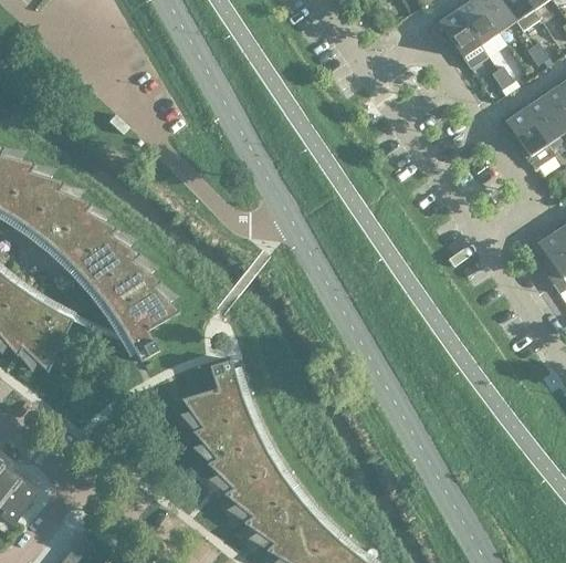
[(499,32),(477,0),(472,0),(458,9),(481,44),(499,32)]
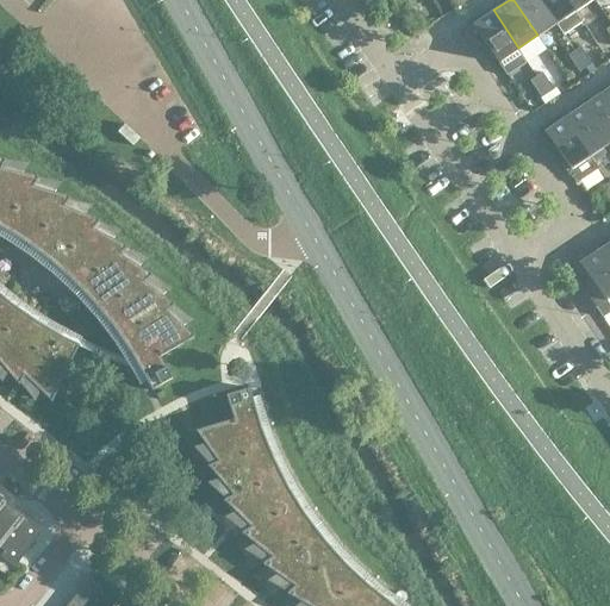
[(556,23),(541,0),(514,0),(537,35),(556,23)]
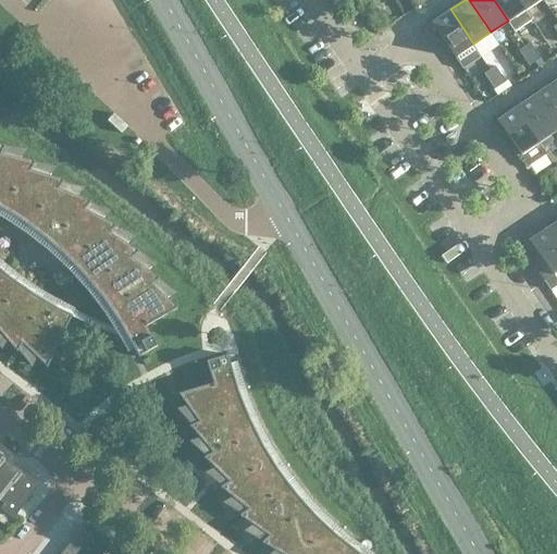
[(525,9),(519,0),(494,0),(508,21),(515,29),(531,17),(525,9)]
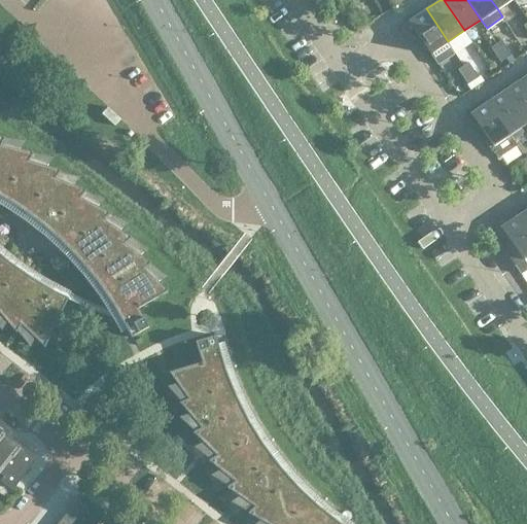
[(491,0),(497,8),(510,0),(491,0)]
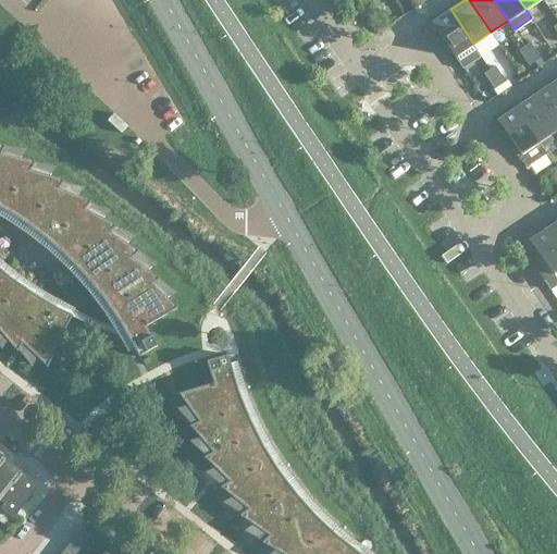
[(473,44),(450,9),(432,21),(456,56),(473,44)]
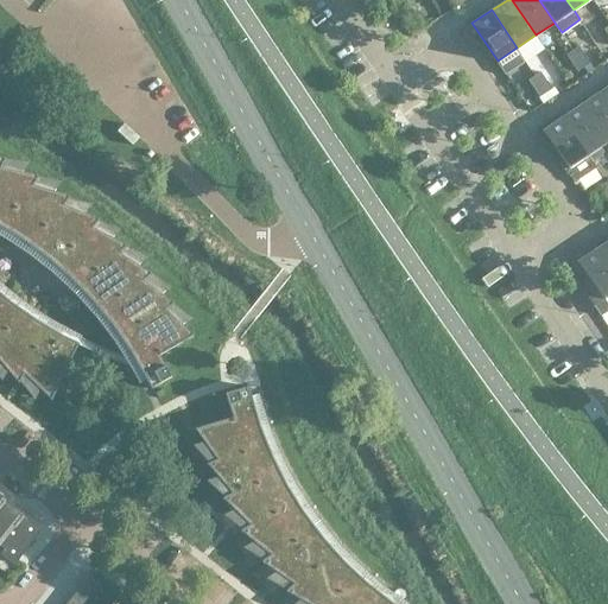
[(578,44),(572,49),(567,52),(571,62),(584,52),(578,44)]
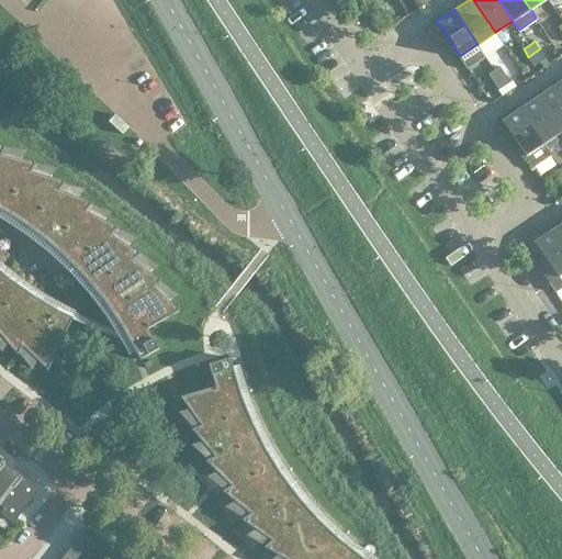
[(546,57),(540,48),(528,57),(534,65),(546,57)]
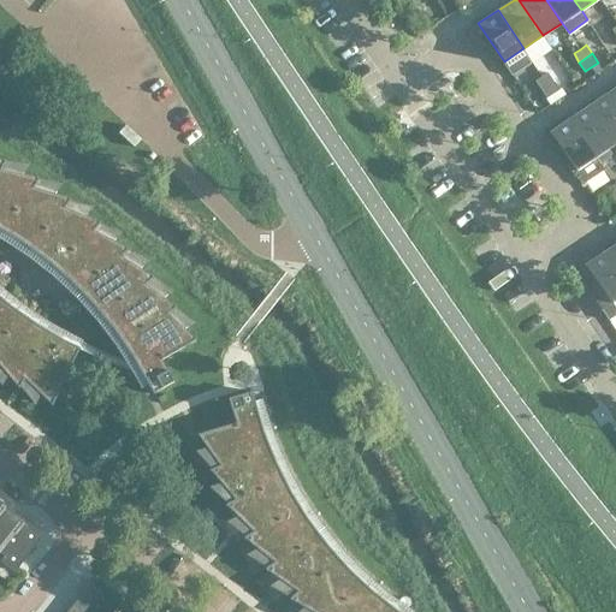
[(549,71),(542,75),(535,79),(542,88),(554,79),(549,71)]
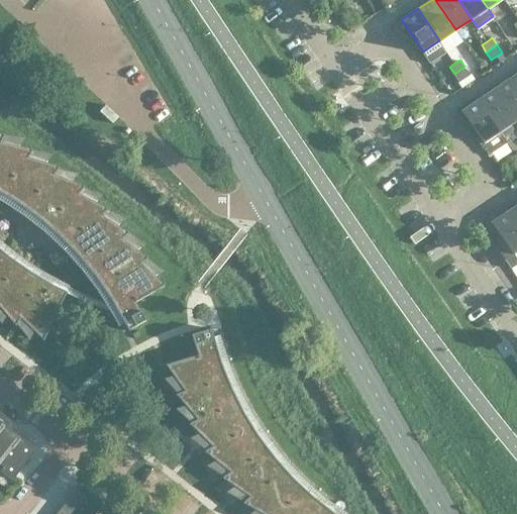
[(470,74),(464,67),(454,74),(459,81),(470,74)]
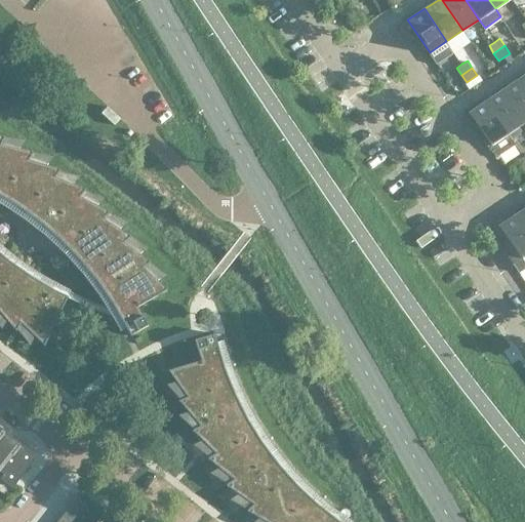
[(524,121),(524,87),(519,78),(502,89),(524,122),(524,121)]
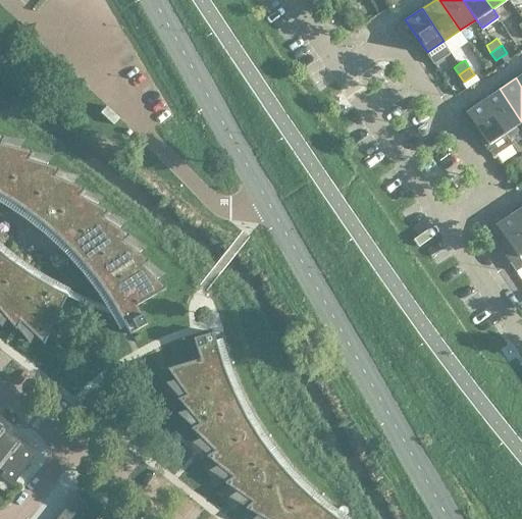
[(521,121),(500,89),(483,100),(505,133),(521,121)]
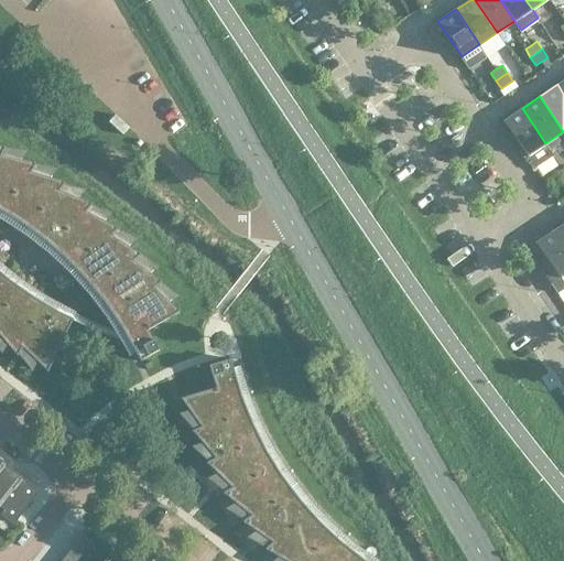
[(545,143),(522,108),(505,120),(528,155),(545,143)]
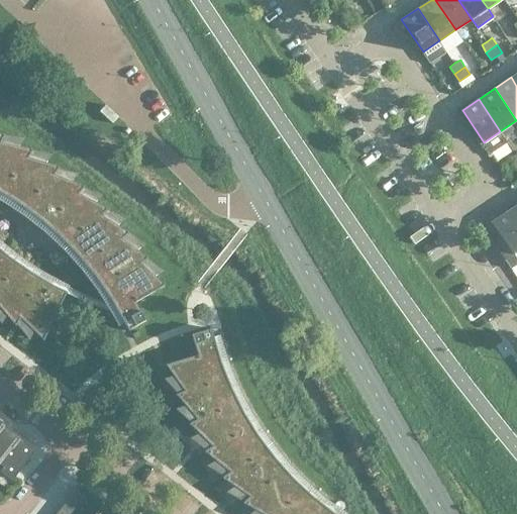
[(164,283),(140,263),(147,258),(146,255),(122,237),(129,232),(127,230),(101,214),(108,208),(106,206),(106,207),(79,193),(84,186),(83,185),(54,174),(60,166),(58,165),(58,166),(28,157),(32,148),(31,147),(30,148),(1,141),(5,133),(3,132),(3,133),(0,132),(0,191),(15,200),(38,216),(59,234),(78,253),(94,274),(98,279),(109,296),(113,301),(129,329),(129,328),(145,319),(135,301),(165,284),(164,283)]
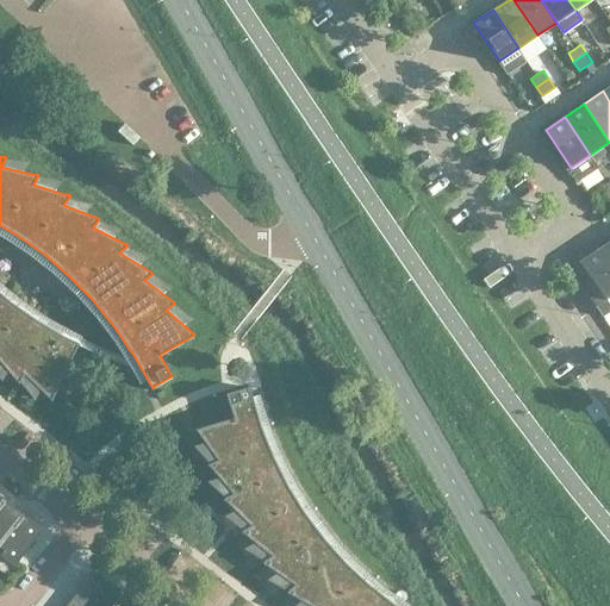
[(609,295),(609,262),(601,248),(571,268),(580,282),(590,275),(605,299),(609,295)]
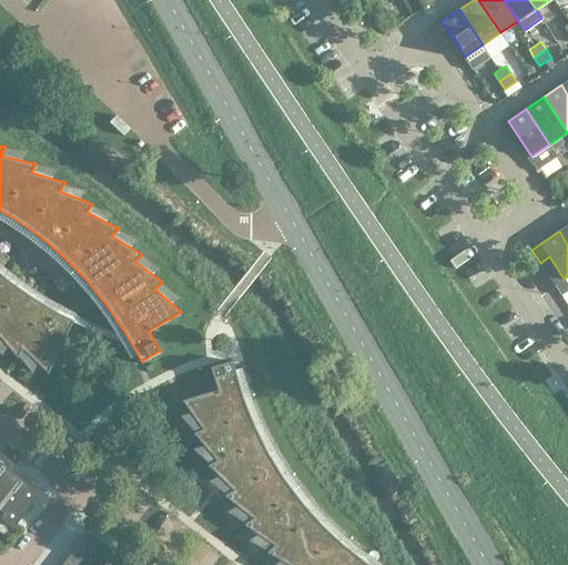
[(57,311),(31,296),(12,283),(7,279),(0,272),(0,335),(17,355),(16,355),(18,356),(23,347),(47,371),(47,372),(48,372),(73,321),(74,320),(57,311)]
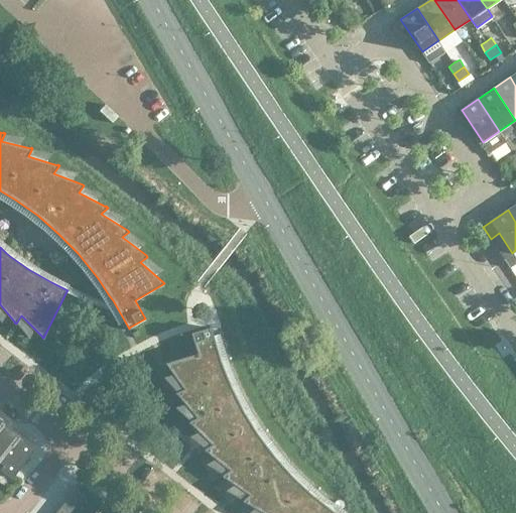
[(271,453),(259,435),(255,429),(244,412),(241,406),(232,388),(229,382),(222,363),(220,357),(211,326),(210,327),(191,333),(198,353),(165,363),(166,364),(184,389),(176,392),(176,394),(177,394),(197,417),(189,421),(189,422),(190,422),(212,444),(205,449),(206,451),(230,470),(222,475),(224,477),(249,494),(243,500),(244,502),(244,501),(264,512),(336,512),(330,508),(313,496),(308,492),(294,477),(289,473),(275,458),(271,453)]
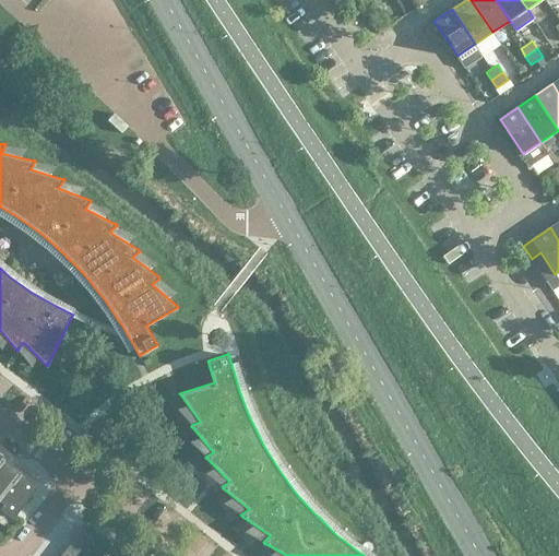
[(0,496),(20,471),(3,458),(0,461),(0,496)]
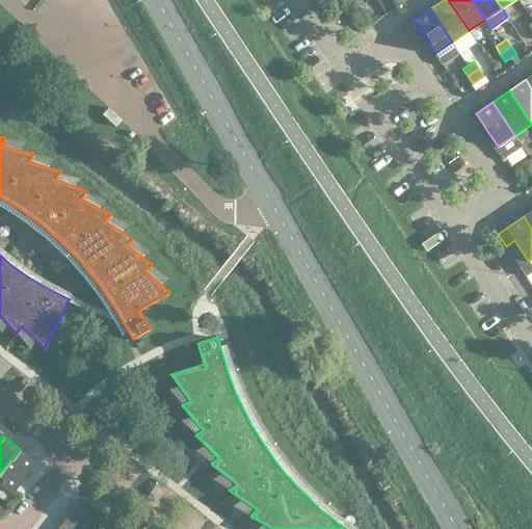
[(0,481),(12,492),(36,460),(19,448),(0,472),(0,481)]
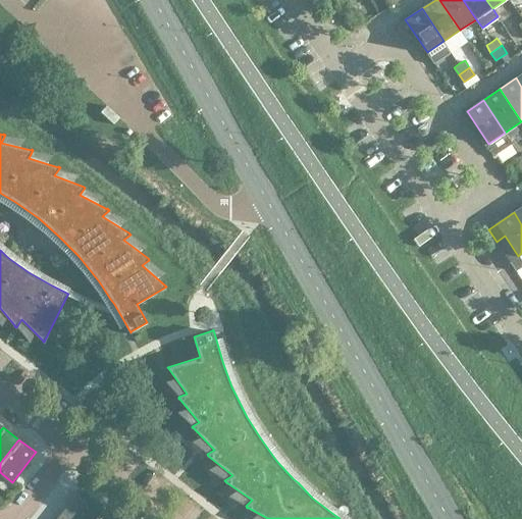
[(96,518),(102,512),(80,495),(71,505),(90,518),(96,518)]
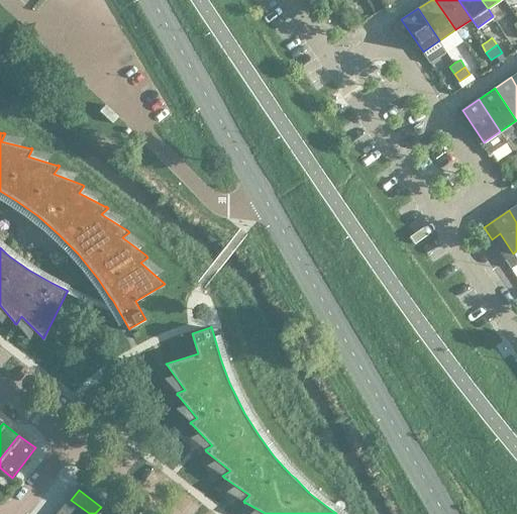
[(89,513),(71,500),(64,509),(69,513),(89,513)]
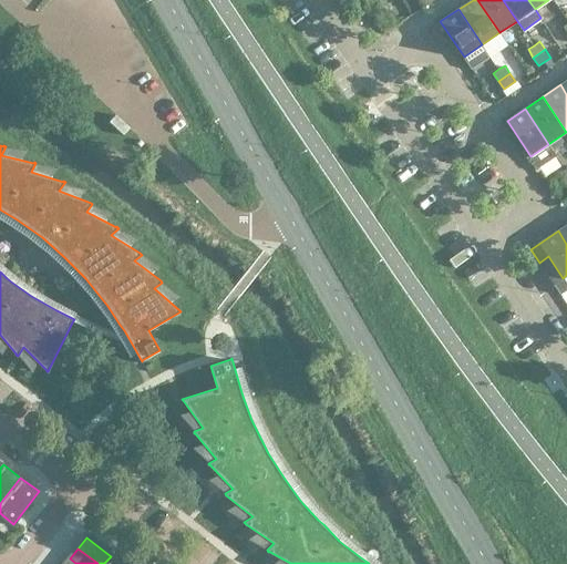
[(131,563),(115,552),(111,556),(104,563),(131,563)]
